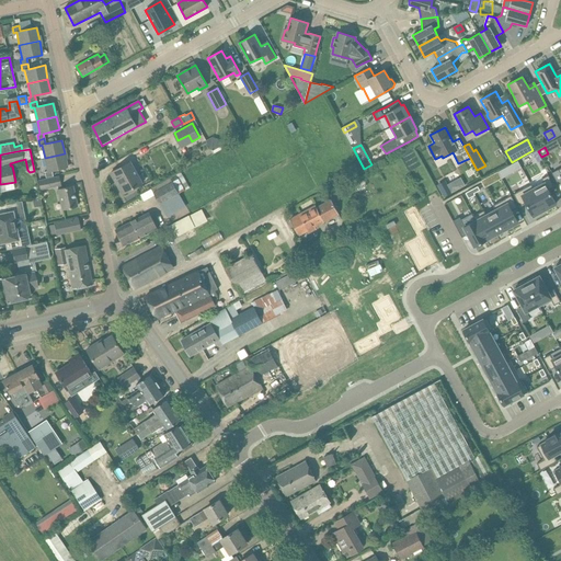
[(538,152),(534,155),(539,163),(544,161),(538,152)]
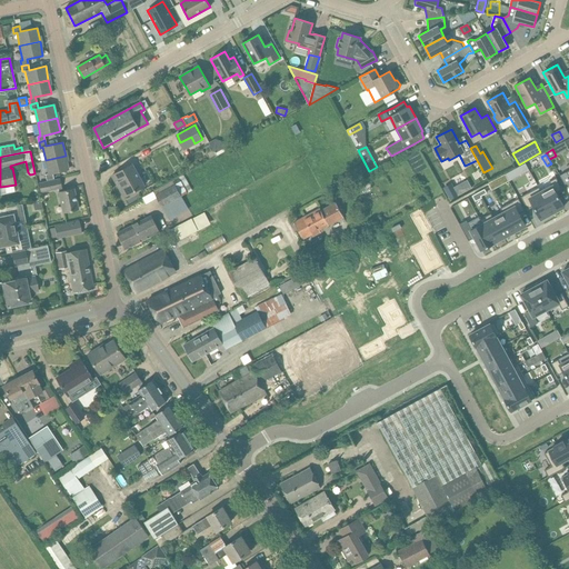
[(49,175),(46,175),(37,177),(39,182),(47,180),(53,179),(52,173),(68,170),(66,156),(46,160),(49,175)]
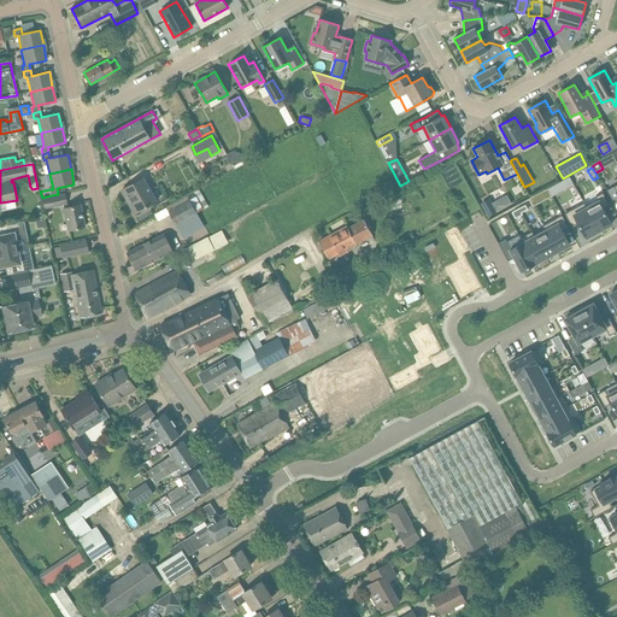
[(137,212),(148,206),(157,201),(144,178),(122,191),(128,200),(130,199),(137,212)]
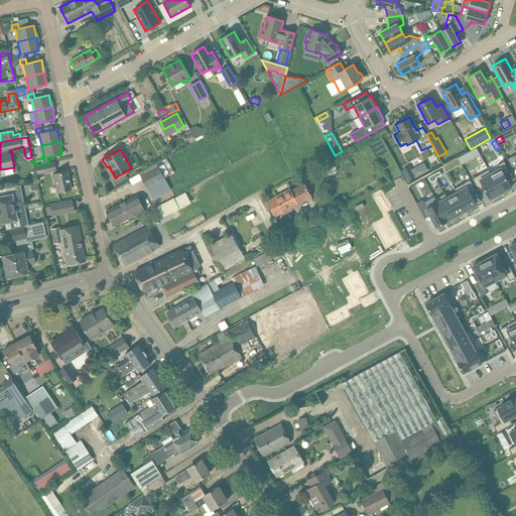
[(465,154),(459,158),(462,164),(469,161),(465,154)]
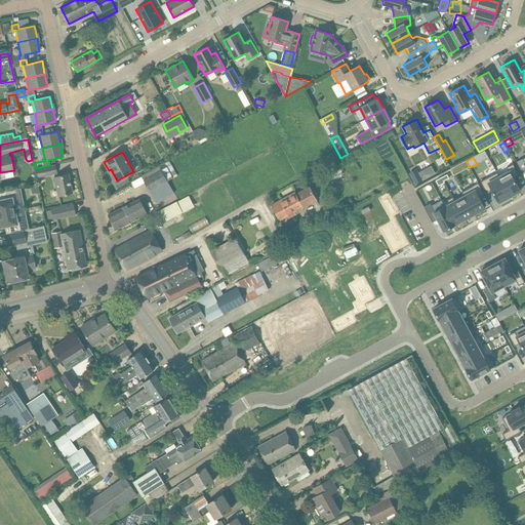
[(510,171),(499,176),(499,177),(510,196),(511,196),(519,192),(520,191),(514,178),(519,175),(513,164),(507,167),(510,171)]
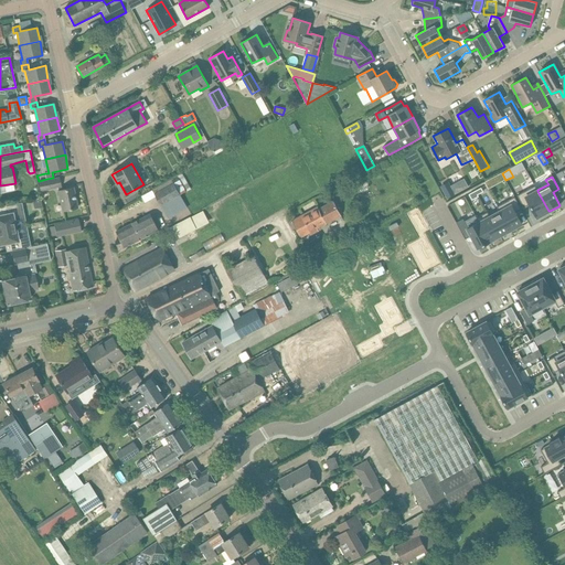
[(72,193),(71,188),(62,190),(59,178),(39,182),(40,191),(57,187),(57,191),(62,211),(77,208),(74,193),(72,193)]
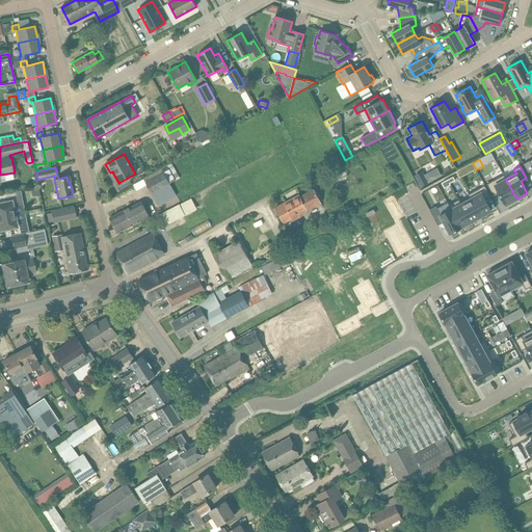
[(423,171),(416,176),(422,187),(429,183),(442,176),(437,168),(425,176),(423,171)]
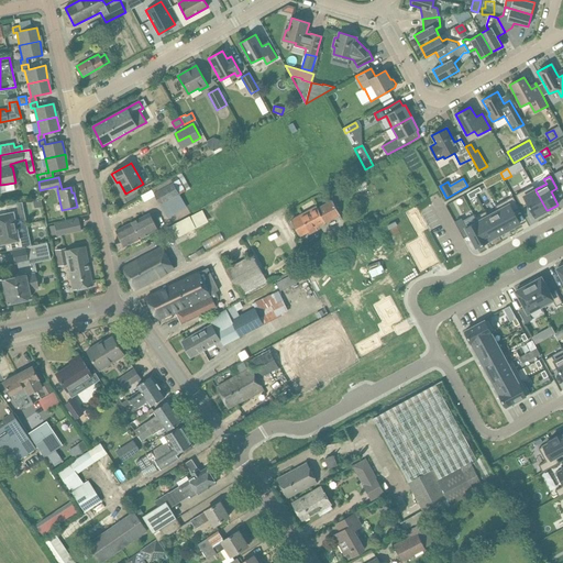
[(187,207),(179,194),(173,181),(154,192),(168,217),(187,207)]
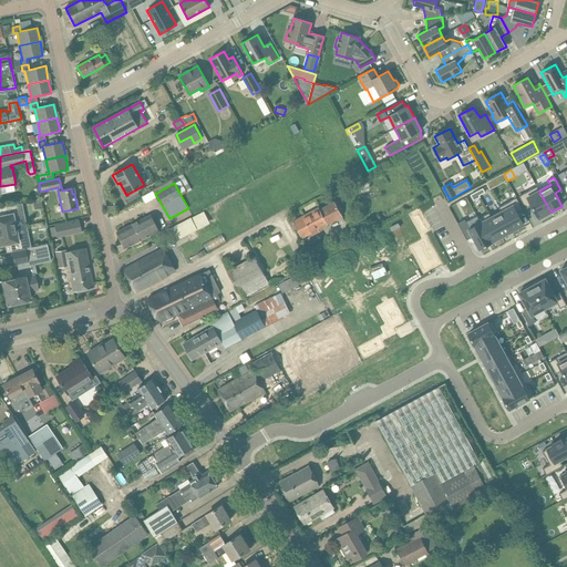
[(539,192),(539,191),(537,186),(519,196),(525,208),(532,205),(538,218),(540,217),(549,213),(550,212),(539,192)]
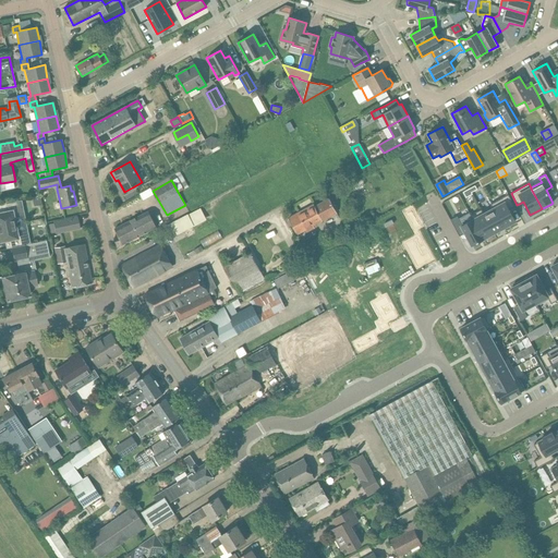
[(470,189),(463,192),(466,197),(473,194),(472,192),(470,189)]
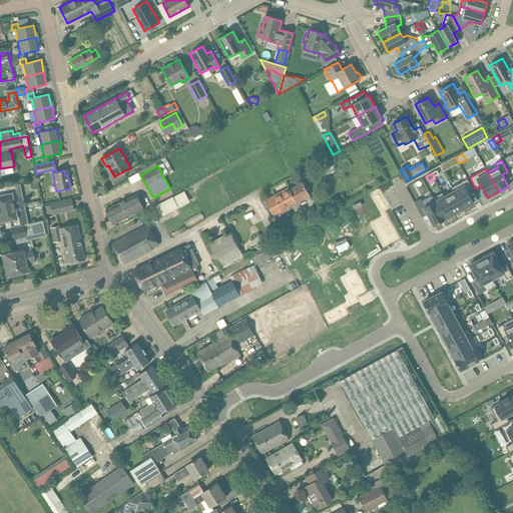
[(453,189),(463,209),(474,203),(468,192),(473,189),(467,178),(451,187),(452,189),(453,189)]
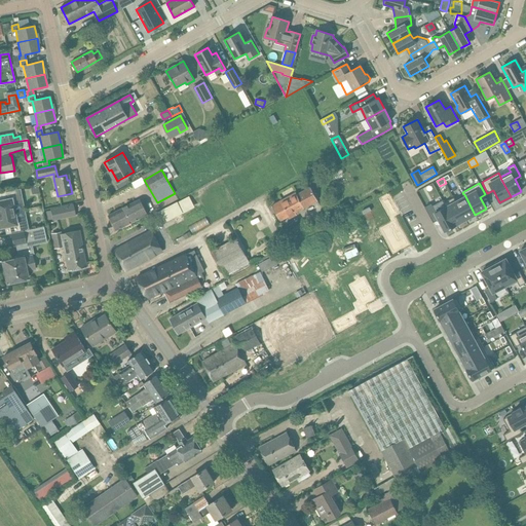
[(297,215),(296,213),(317,200),(309,185),(272,205),(280,221),(288,217),(289,219),(297,215)]
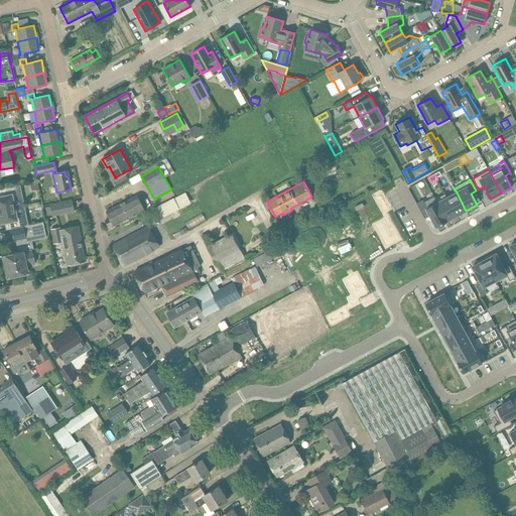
[(0,210),(15,207),(13,199),(17,199),(14,185),(2,188),(4,196),(0,197),(0,210)]
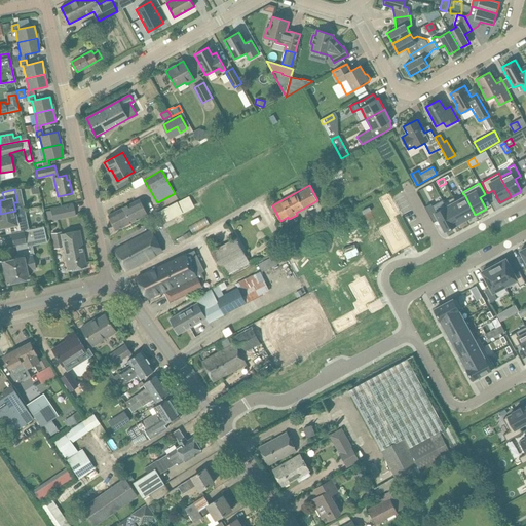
[(389,194),(380,199),(390,217),(399,213),(389,194)]
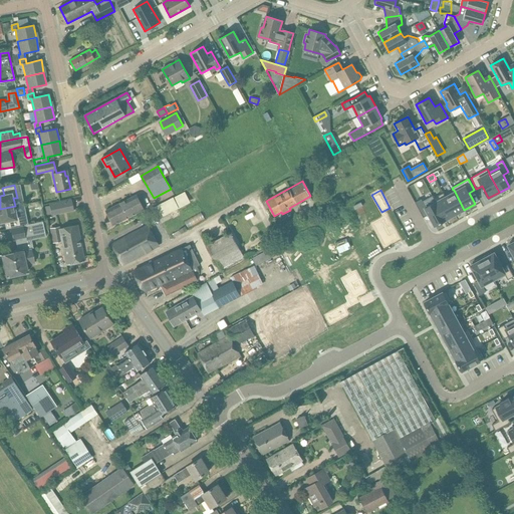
[(455,215),(464,210),(454,190),(453,190),(445,195),(444,195),(455,215)]
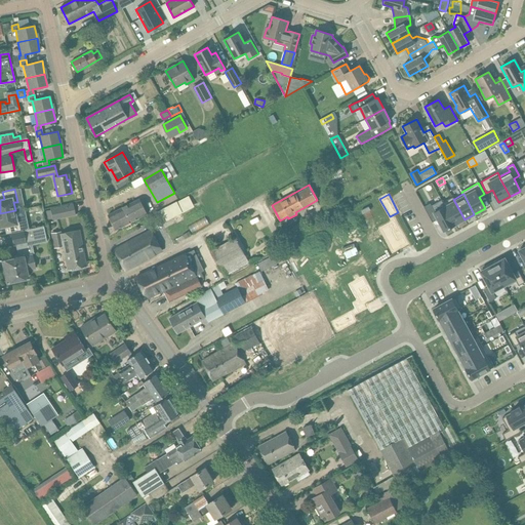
[(194,207),(193,205),(189,197),(156,213),(161,224),(194,207)]
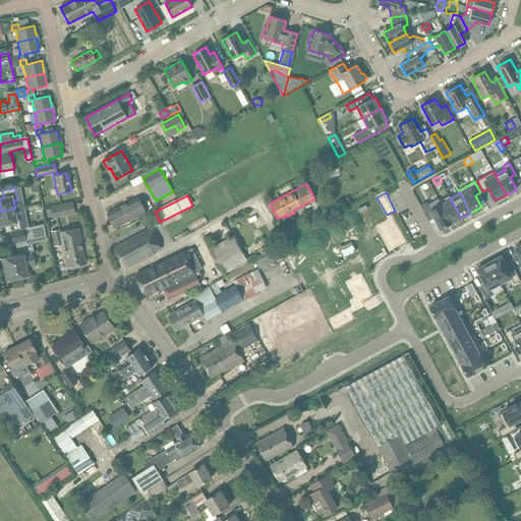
[(452,223),(461,218),(450,197),(451,197),(450,195),(439,201),(441,206),(442,205),(451,223),(452,223)]
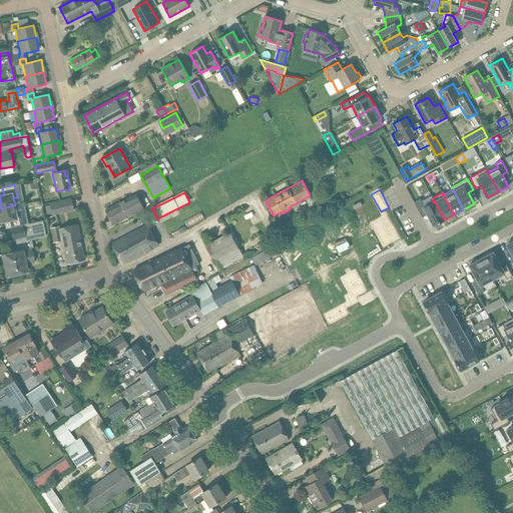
[(113,224),(122,220),(144,208),(136,194),(105,210),(113,224)]
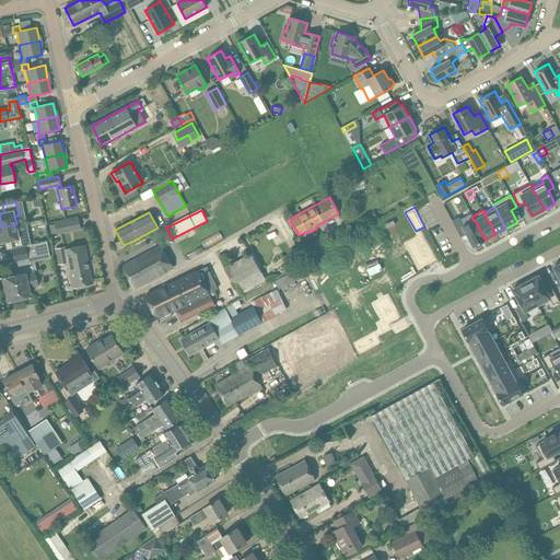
[(452,221),(462,237),(467,234),(474,246),(486,240),(485,240),(475,220),(474,221),(464,226),(458,217),(452,221)]
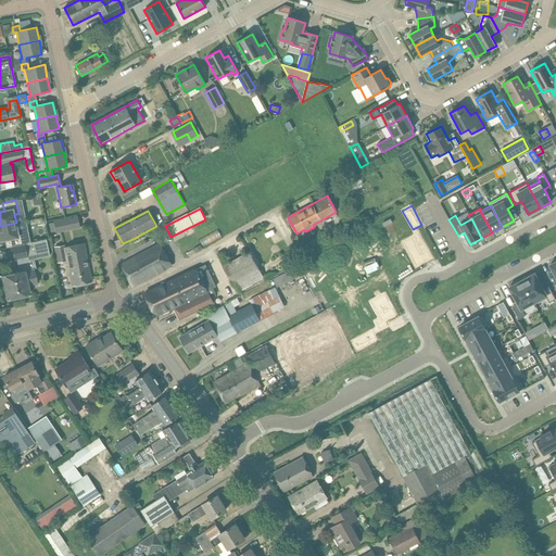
[(66,217),(53,220),(55,232),(68,229),(66,217)]
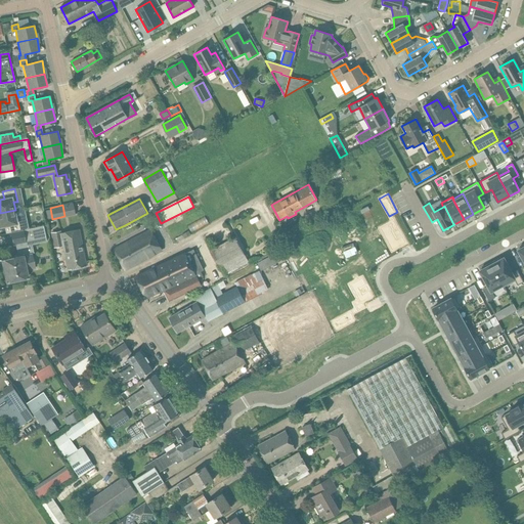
[(335,205),(326,210),(330,215),(338,211),(335,205)]
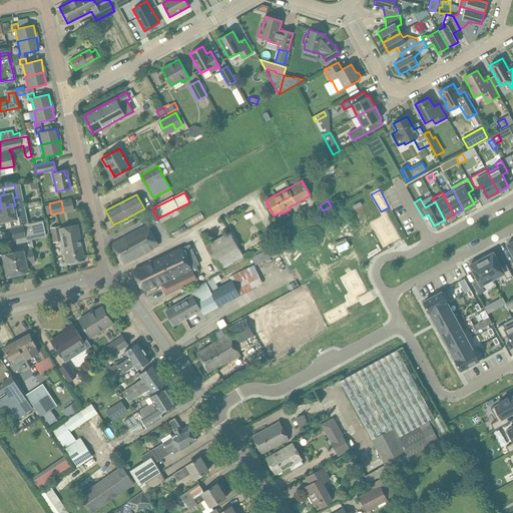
[(16,212),(15,205),(0,208),(0,221),(9,220),(10,227),(16,226),(22,225),(19,212),(16,212)]
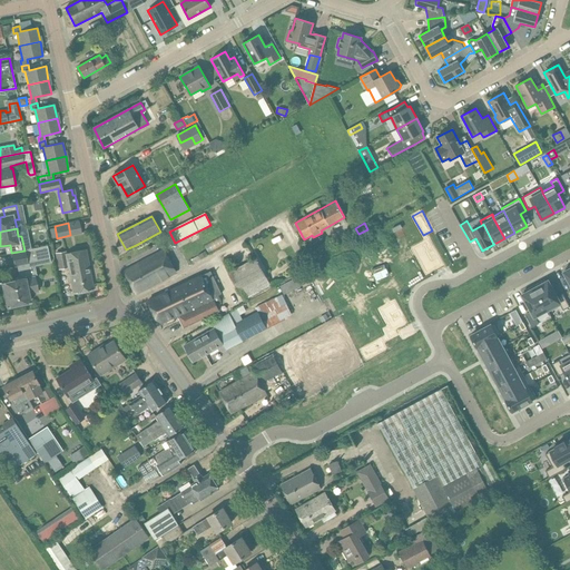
[(217,228),(198,239),(206,252),(224,241),(217,228)]
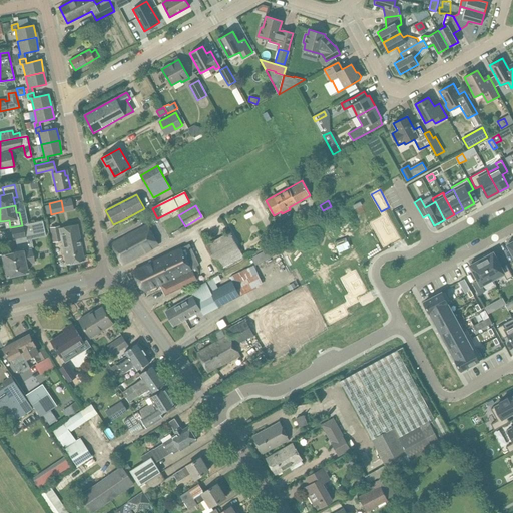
[(386,215),(371,223),(384,246),(398,238),(386,215)]
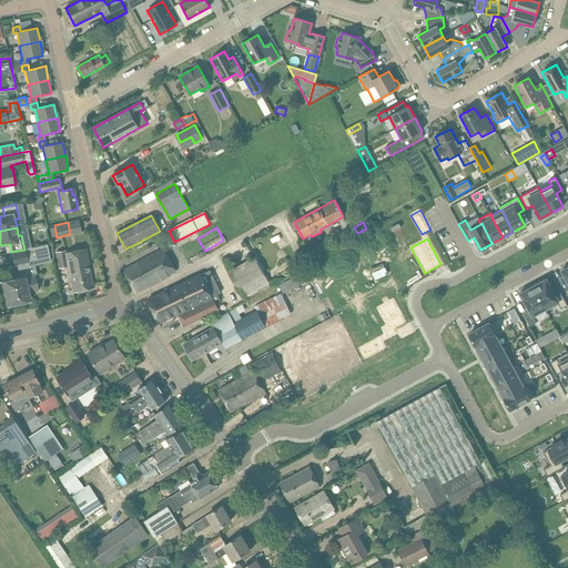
[(47,245),(24,250),(18,251),(20,264),(18,264),(21,277),(1,282),(6,306),(30,301),(29,293),(37,291),(33,275),(37,275),(34,265),(51,262),(47,245)]
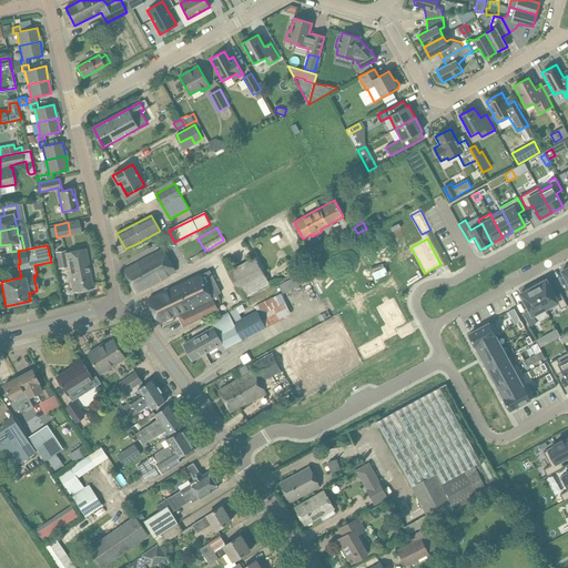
[(59,269),(68,266),(72,293),(93,288),(85,249),(66,253),(66,250),(56,252),(59,269)]
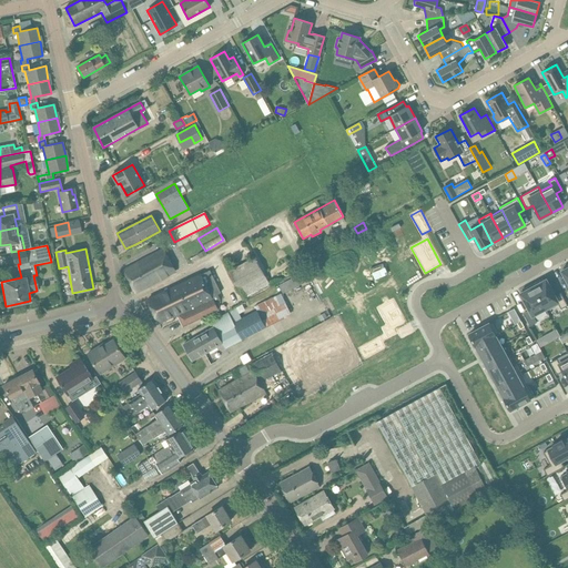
[(175,271),(170,262),(163,249),(123,270),(135,293),(153,284),(175,271)]
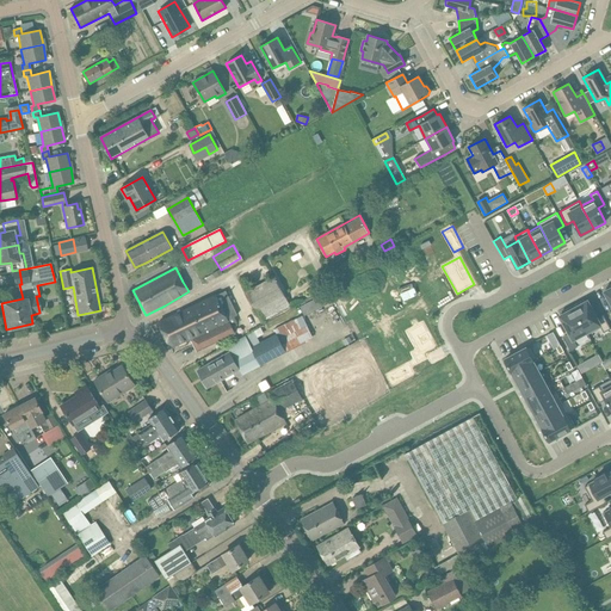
[(290,306),(281,290),(276,279),(248,295),(263,321),(290,306)]
